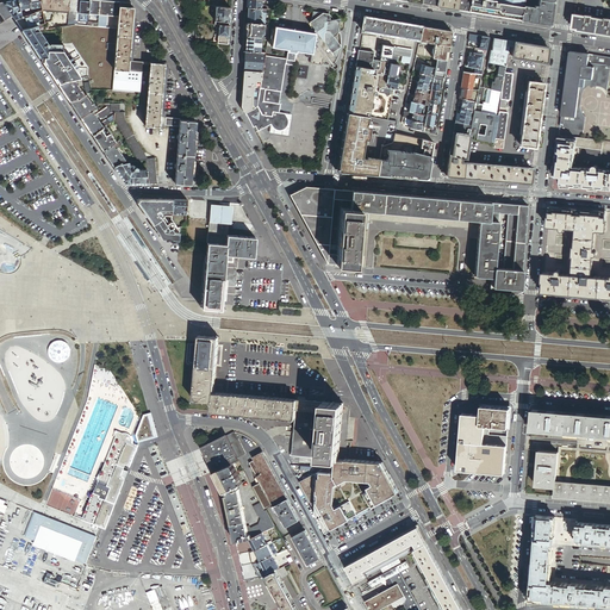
[(20,10),(18,0),(6,2),(5,6),(12,16),(14,20),(23,17),(22,16),(20,10)]
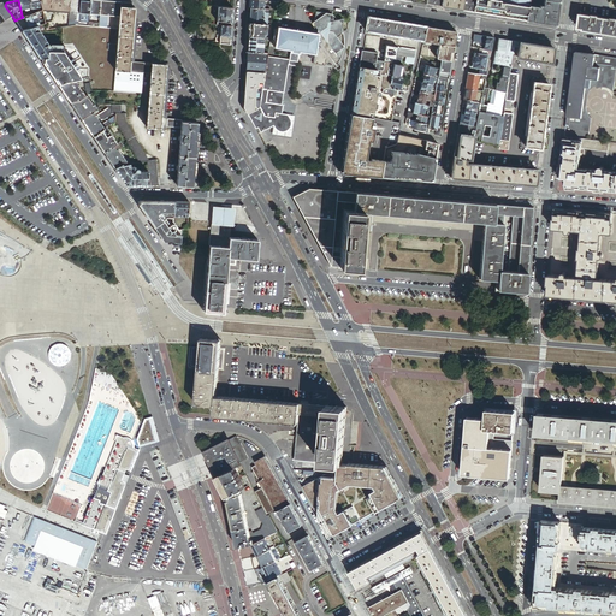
[(31,7),(29,0),(18,0),(21,10),(24,10),(25,11),(30,10),(30,9),(31,7)]
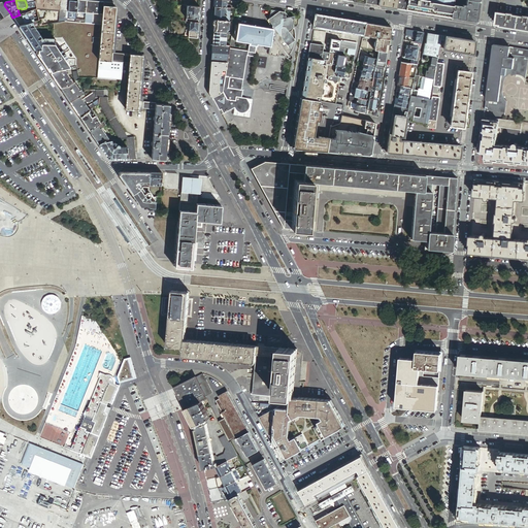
[(60,0),(34,0),(36,6),(36,8),(37,9),(60,11),(60,0)]
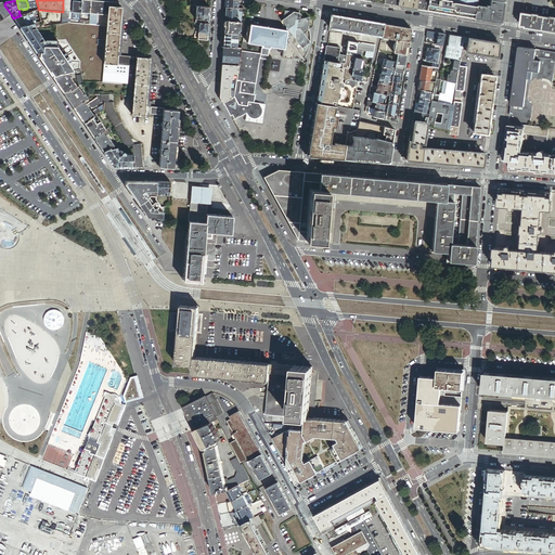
[(73,0),(63,0),(63,12),(72,12),(73,0)]
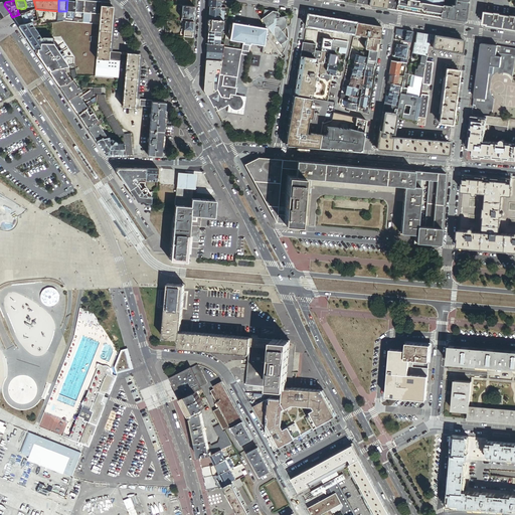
[(75,0),(67,0),(66,11),(66,18),(65,21),(74,22),(74,19),(74,12),(75,0)]
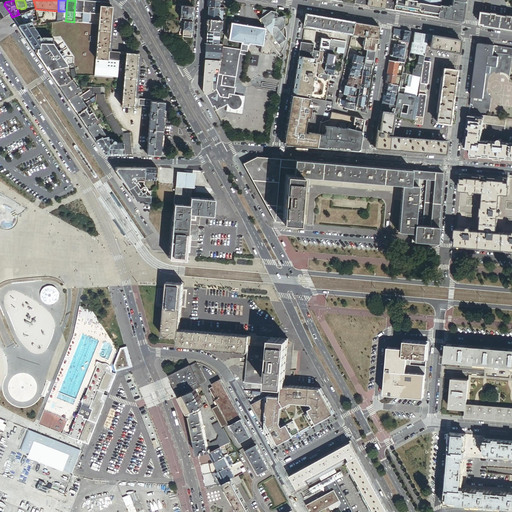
[(76,0),(75,0),(74,12),(83,13),(84,1),(76,0)]
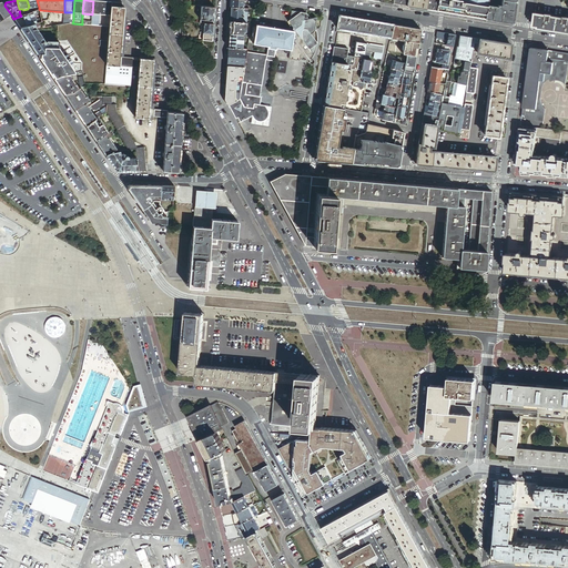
[(254,2),(244,0),(243,0),(243,9),(247,9),(253,9),(254,8),(254,2)]
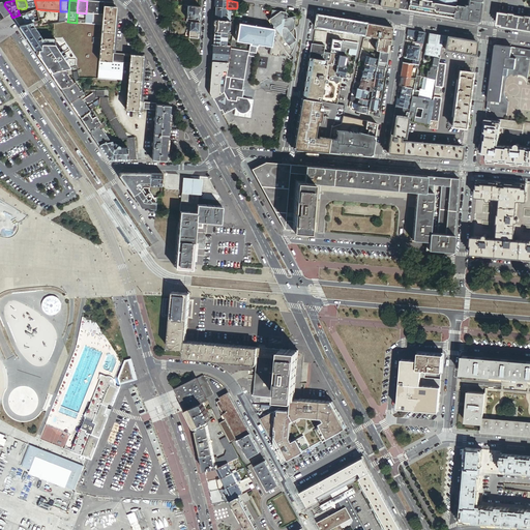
[(379,0),(379,5),(398,8),(399,0),(379,0)]
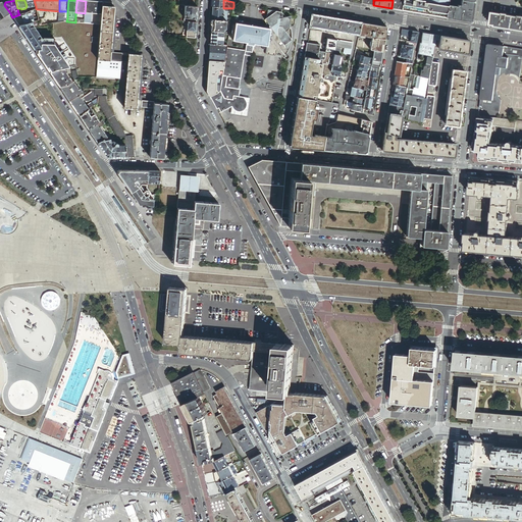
[(393,0),(392,8),(401,10),(402,0),(393,0)]
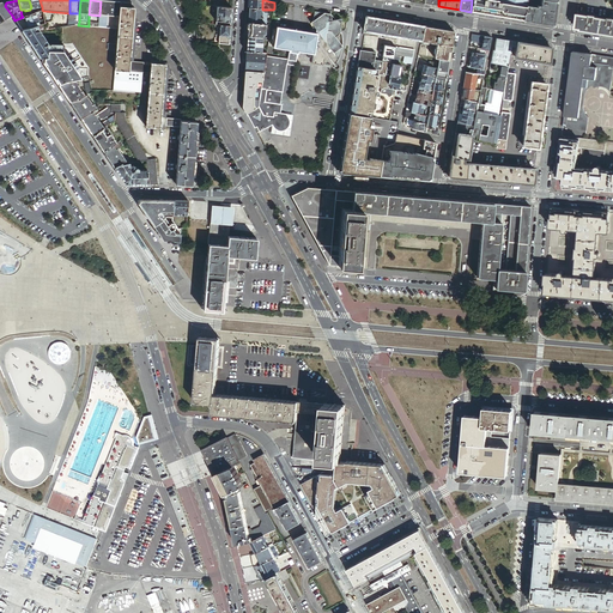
[(472,0),(471,12),(481,13),(483,0),(472,0)]
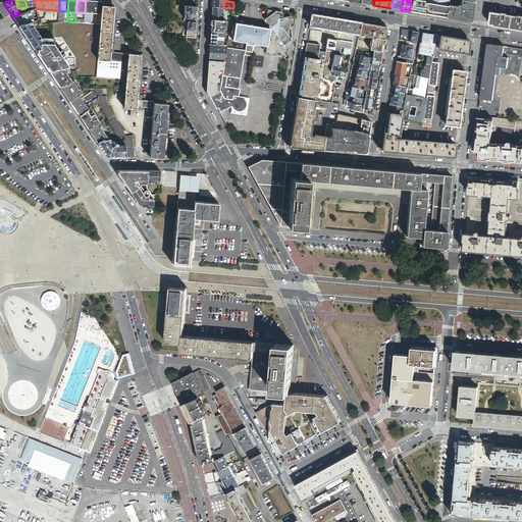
[(411,0),(410,11),(435,15),(437,4),(425,2),(411,0)]
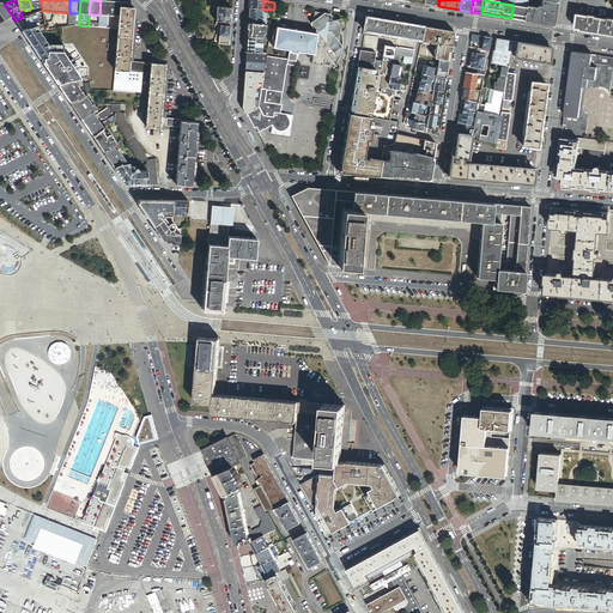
[(541,0),(541,7),(538,6),(536,8),(526,6),(526,7),(523,20),(553,25),(556,0),(541,0)]
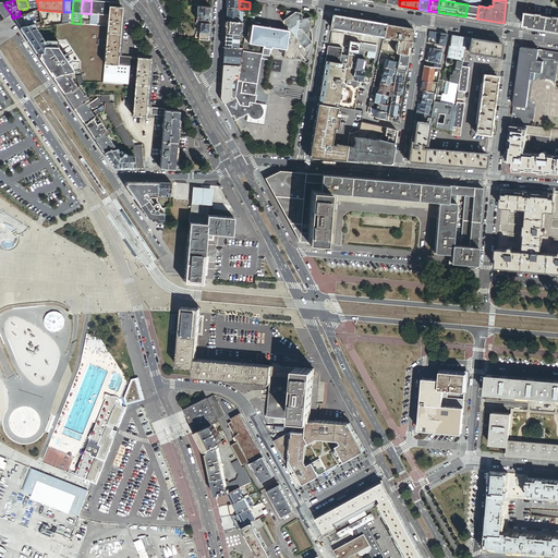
[(110,2),(92,1),(91,14),(98,14),(109,15),(110,2)]
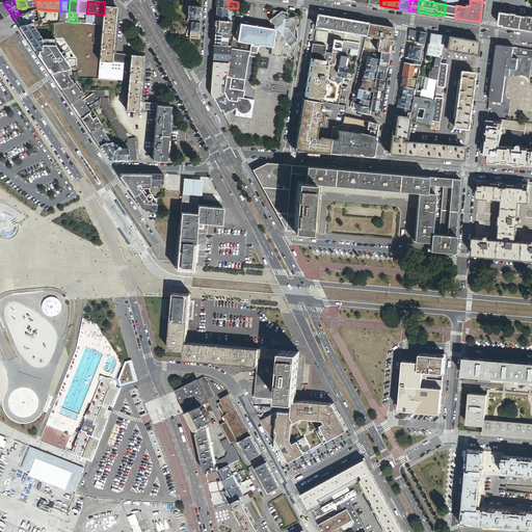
[(0,9),(5,18),(10,14),(4,5),(5,2),(0,3),(0,9)]
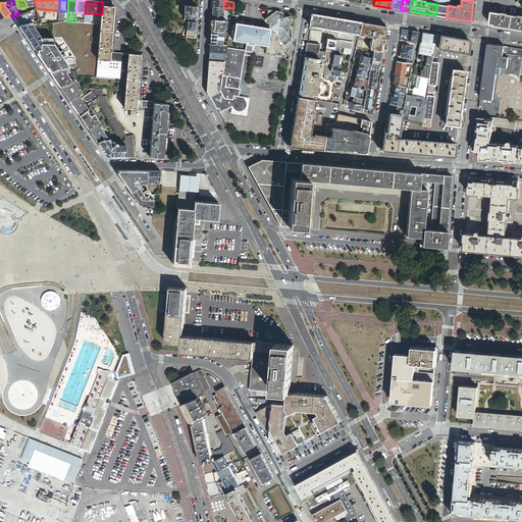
[(103,2),(102,14),(100,38),(99,43),(98,60),(110,61),(111,53),(115,7),(112,7),(112,3),(103,2)]
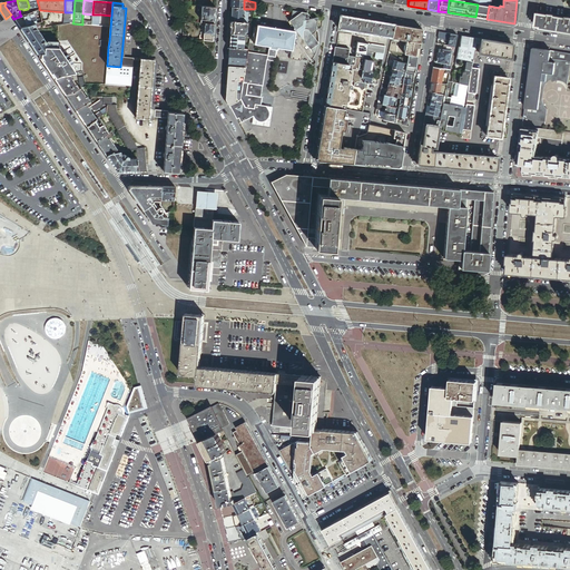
[(475,17),(487,19),(489,7),(478,5),(475,17)]
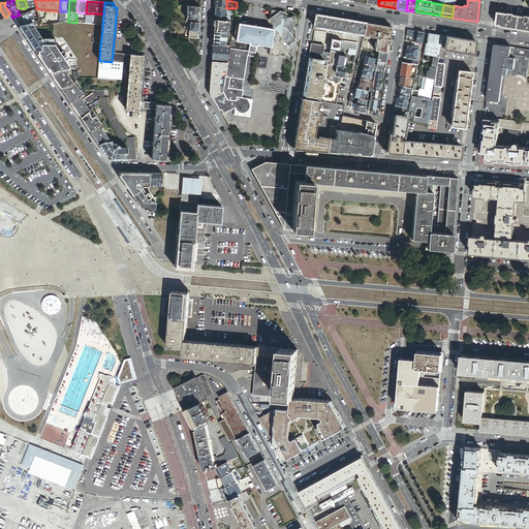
[(199,20),(200,7),(187,6),(186,19),(199,20)]
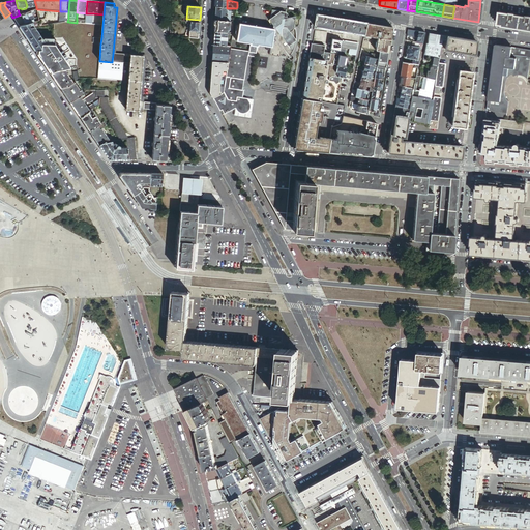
[(227,8),(216,7),(215,20),(230,21),(231,8),(227,8)]
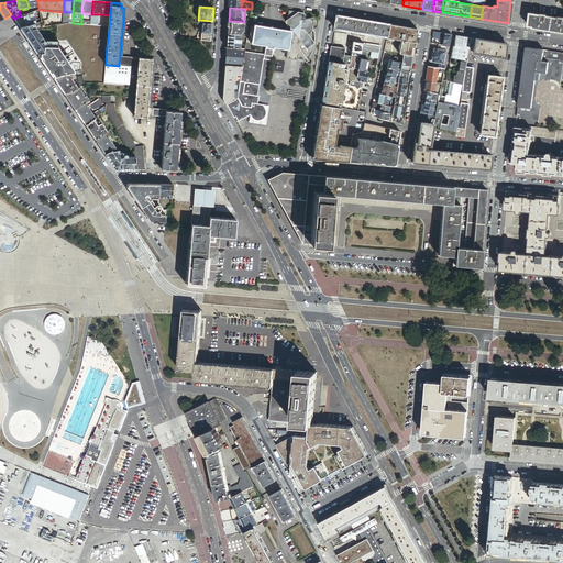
[(40,10),(39,9),(33,11),(34,18),(35,17),(36,20),(35,20),(36,23),(42,22),(40,10)]
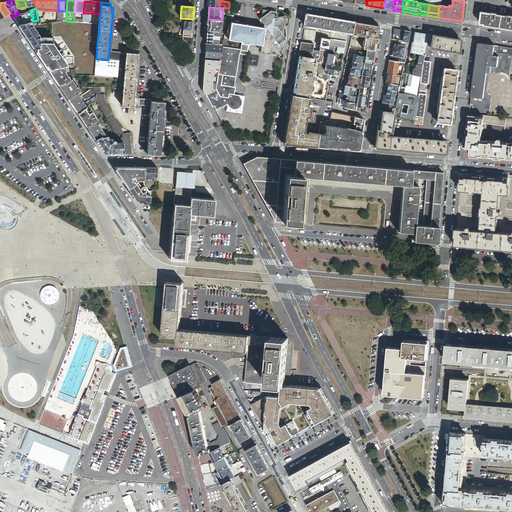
[(31,16),(30,10),(27,11),(25,12),(21,14),(24,24),(32,22),(33,21),(32,18),(33,18),(32,15),(31,16)]
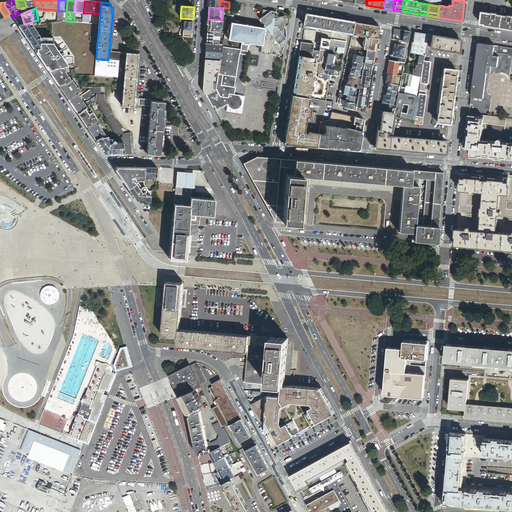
[(286,39),(280,31),(285,28),(285,27),(284,24),(285,18),(281,17),(277,18),(276,12),(263,10),(261,18),(259,19),(264,25),(263,28),(265,28),(262,45),(261,48),(268,49),(273,51),(275,53),(275,56),(279,57),(279,58),(280,58),(281,58),(282,58),(283,57),(283,56),(283,55),(282,54),(281,54),(280,54),(282,51),(283,48),(284,46),(284,45),(285,42),(285,40),(286,39)]
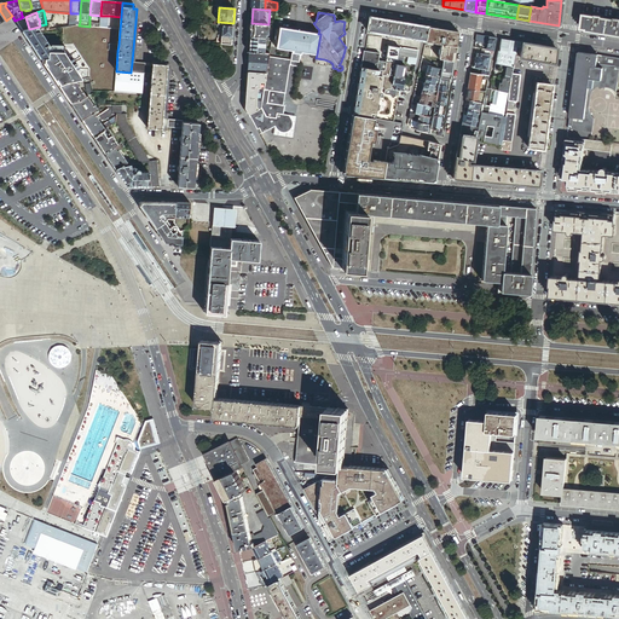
[(618,21),(614,19),(600,17),(595,16),(583,15),(580,29),(618,35),(618,21)]
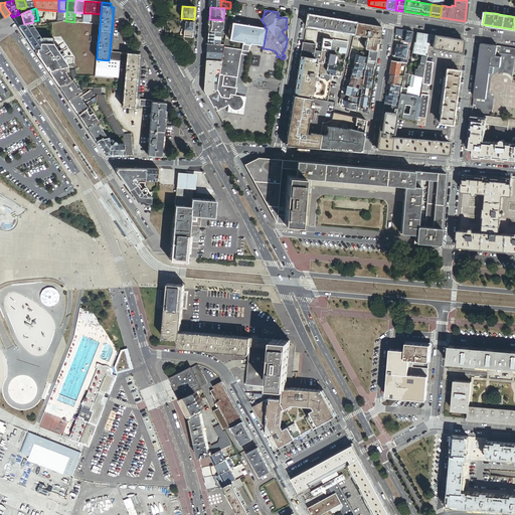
[(83,13),(82,20),(82,23),(90,23),(91,13),(83,13)]
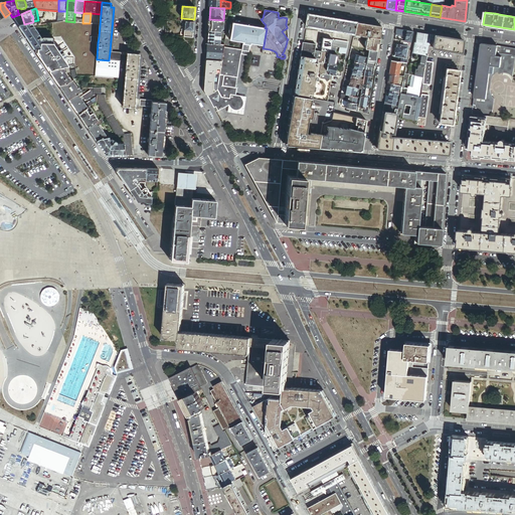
[(24,24),(21,14),(20,14),(19,14),(12,17),(18,25),(24,24)]
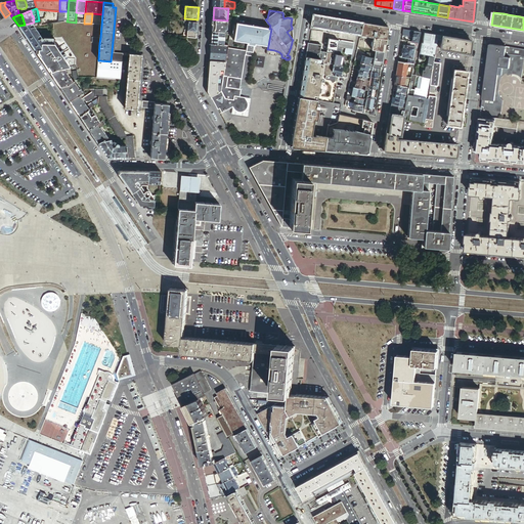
[(360,35),(362,23),(361,23),(328,17),(312,14),(311,27),(325,29),(358,34),(360,35)]
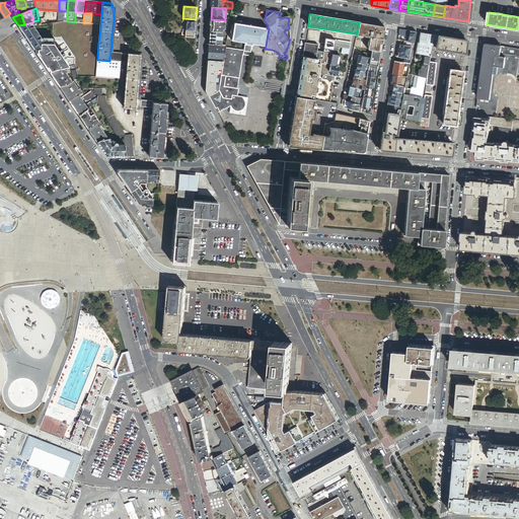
[(224,29),(225,20),(211,19),(210,30),(222,31),(223,30),(223,29),(224,29)]
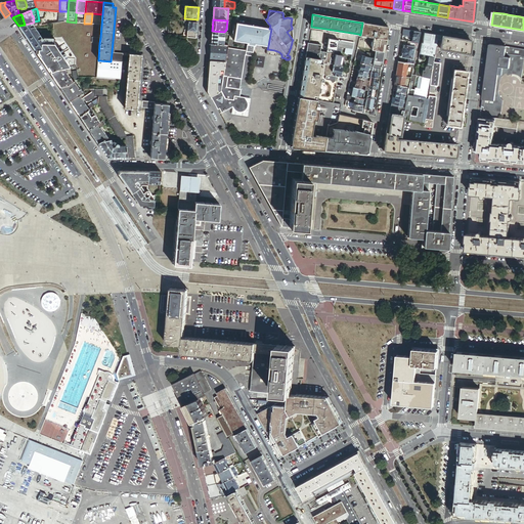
[(198,23),(188,22),(186,38),(197,38),(198,23)]
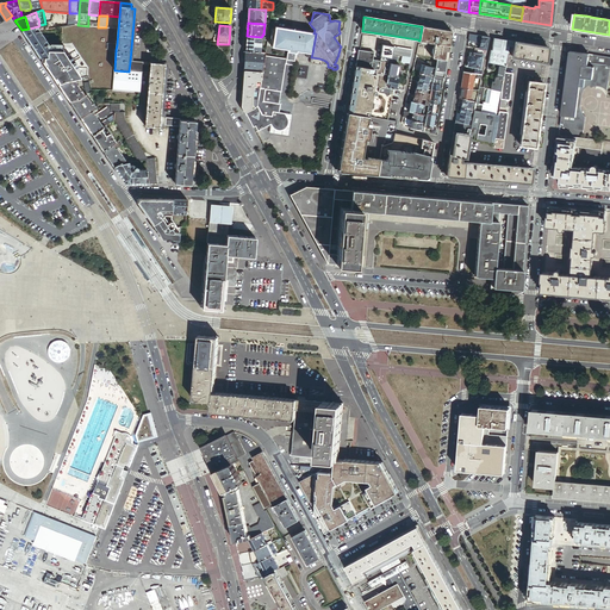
[(39,30),(38,26),(29,29),(22,30),(41,57),(48,58),(47,51),(63,50),(63,45),(50,44),(49,45),(44,38),(45,38),(42,35),(39,30)]
